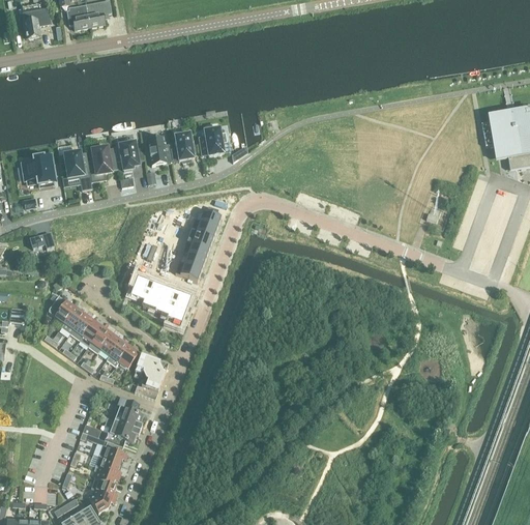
[(46,0),(22,4),(25,21),(24,21),(27,36),(40,34),(38,24),(47,23),(47,20),(49,19),(46,0)]
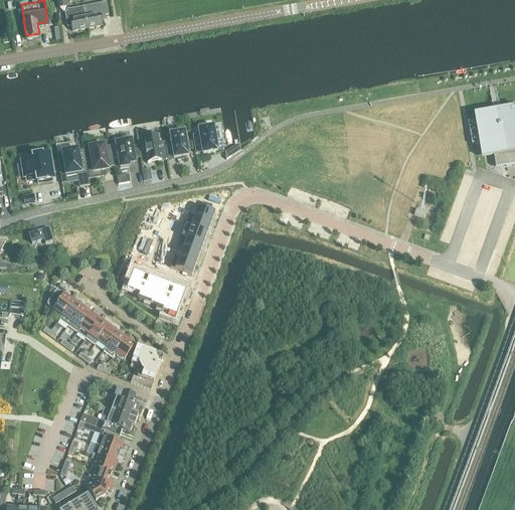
[(83,3),(84,8),(88,24),(103,22),(102,17),(107,16),(106,12),(109,11),(107,0),(101,0),(83,3)]
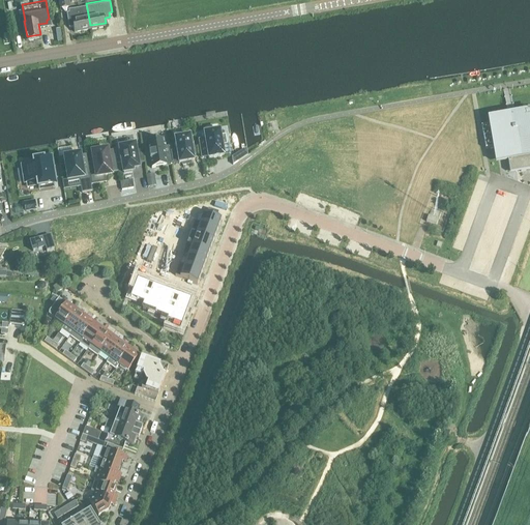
[(87,8),(71,11),(71,10),(66,11),(69,25),(75,24),(75,28),(90,25),(87,8)]
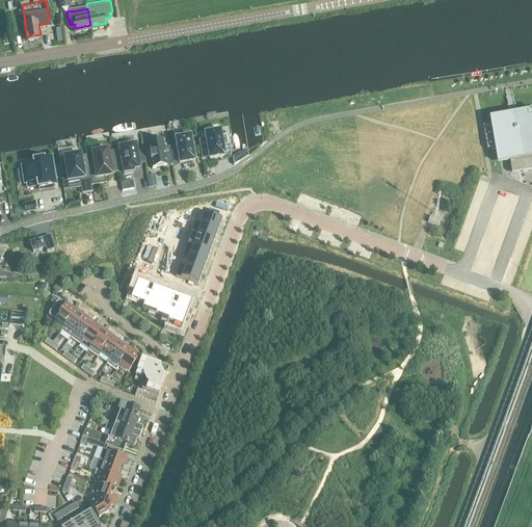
[(531,109),(490,117),(490,120),(483,122),(487,145),(495,143),(497,159),(501,158),(507,157),(509,157),(511,166),(512,169),(519,168),(531,165),(531,109)]
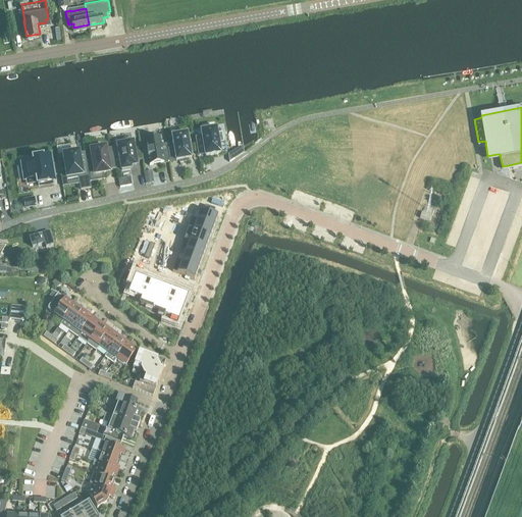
[(205,149),(205,151),(210,151),(216,150),(220,149),(218,139),(222,138),(221,130),(217,130),(216,123),(201,126),(202,133),(196,134),(199,150),(205,149)]
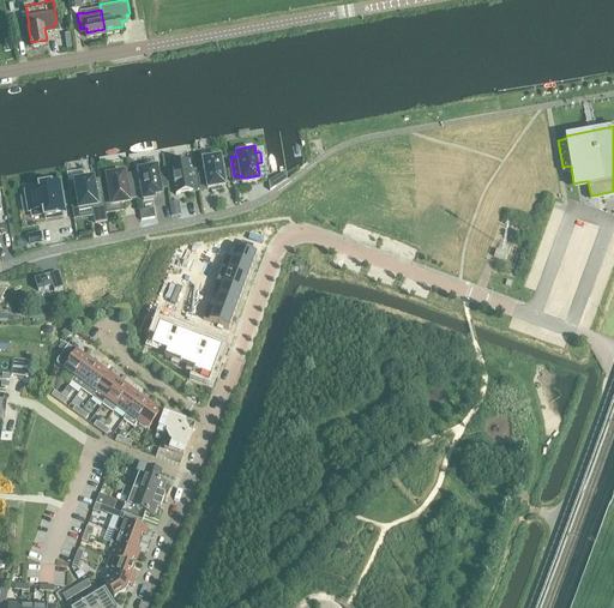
[(222,185),(221,181),(226,181),(224,174),(226,174),(224,164),(222,166),(221,151),(202,154),(205,169),(198,170),(200,185),(208,184),(211,184),(211,186),(222,185)]
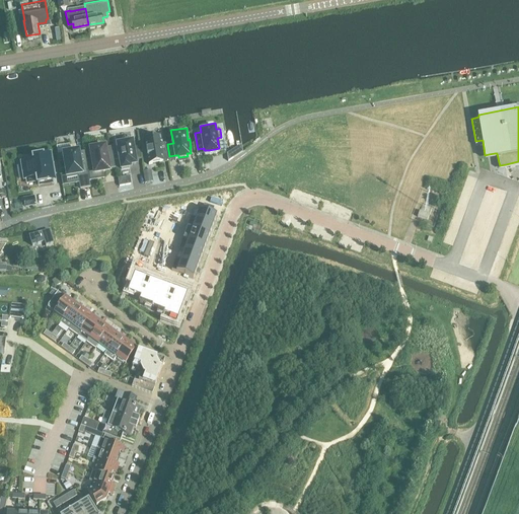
[(159,133),(144,136),(148,160),(163,157),(166,156),(166,157),(168,156),(165,139),(160,140),(159,133)]
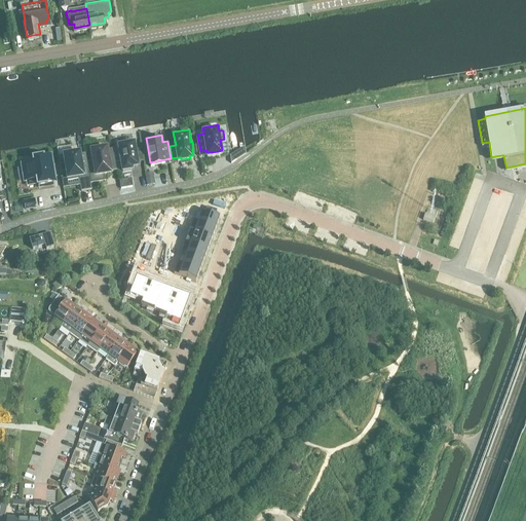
[(134,139),(118,142),(123,166),(132,165),(132,162),(138,161),(137,157),(143,156),(141,144),(135,145),(134,139)]
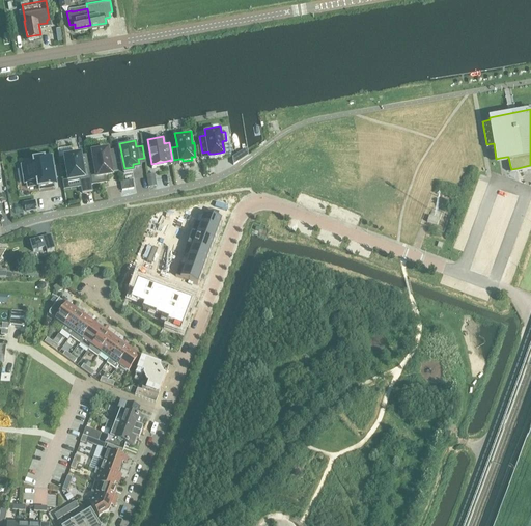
[(107,145),(92,147),(96,173),(112,170),(110,164),(116,162),(113,146),(108,147),(107,145)]
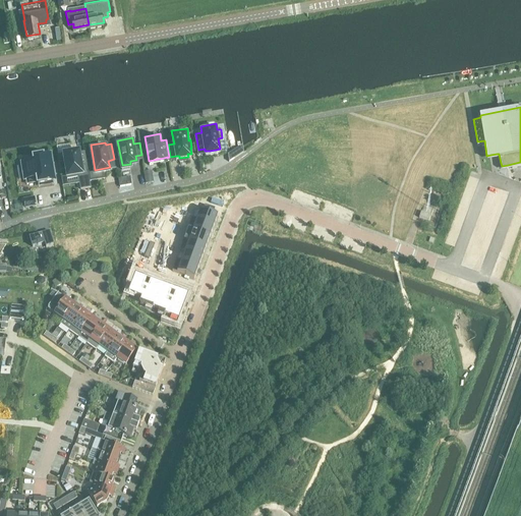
[(241,144),(231,151),(232,153),(232,155),(232,156),(242,149),(242,148),(241,146),(241,144)]
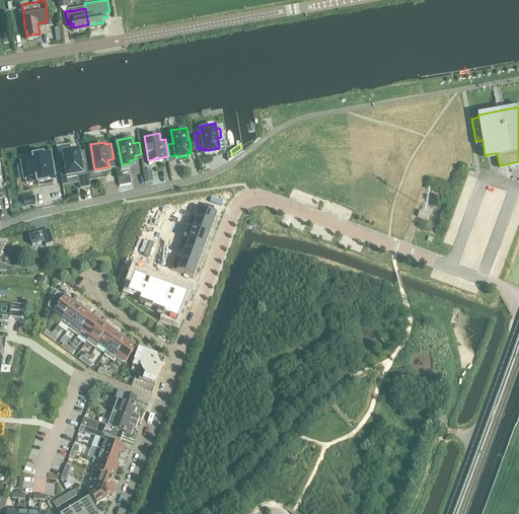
[(78,146),(63,149),(67,171),(78,170),(79,178),(80,185),(90,182),(89,177),(84,148),(78,149),(78,146)]
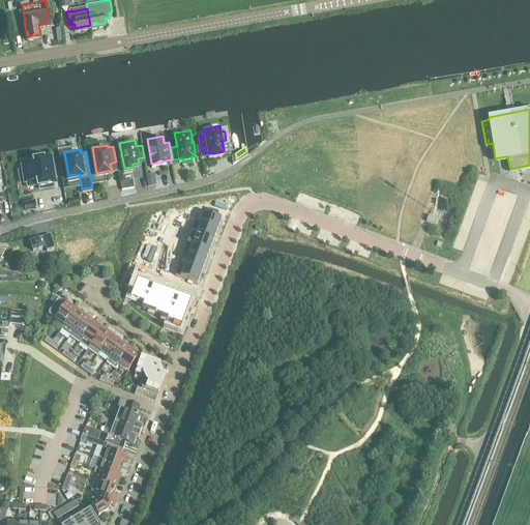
[(32,158),(20,161),(23,180),(26,180),(26,183),(36,182),(37,185),(38,185),(39,185),(54,183),(54,181),(56,181),(52,152),(32,155),(32,158)]
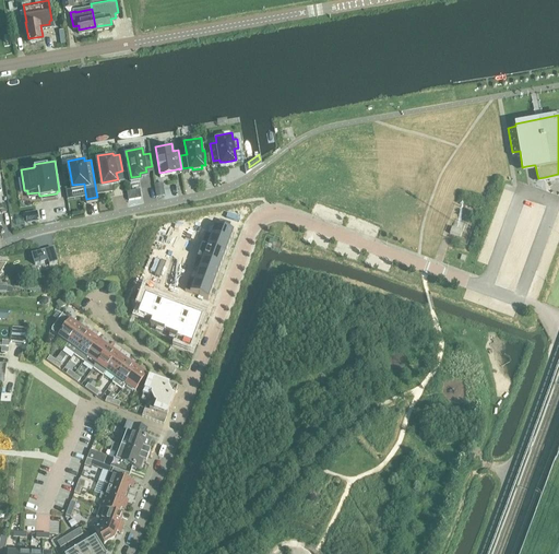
[(36,208),(25,209),(27,217),(38,215),(36,208)]
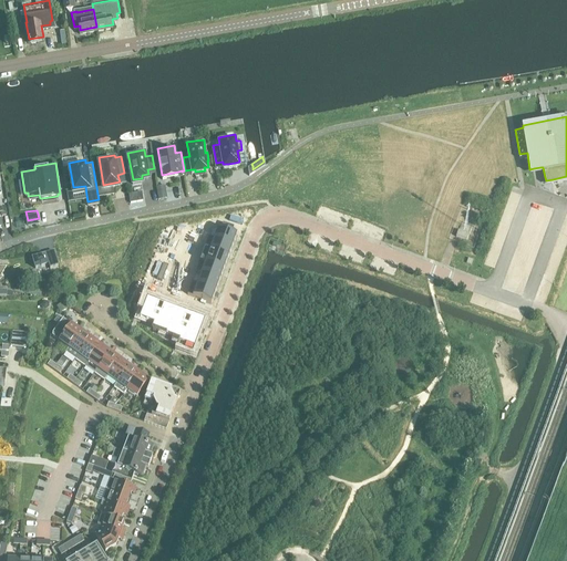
[(218,225),(214,236),(233,242),(236,231),(232,229),(233,224),(223,219),(220,226),(218,225)]
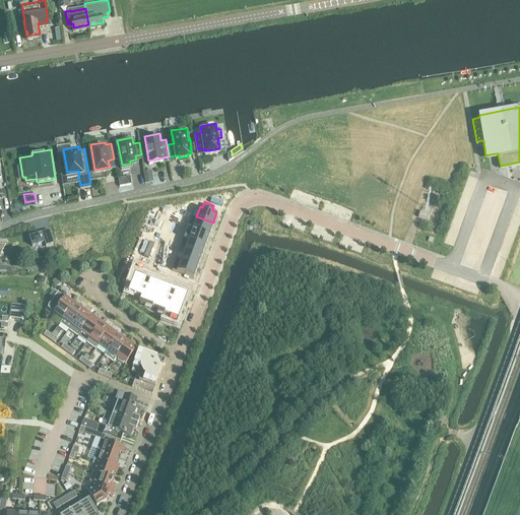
[(419,207),(417,213),(428,217),(430,211),(419,207)]
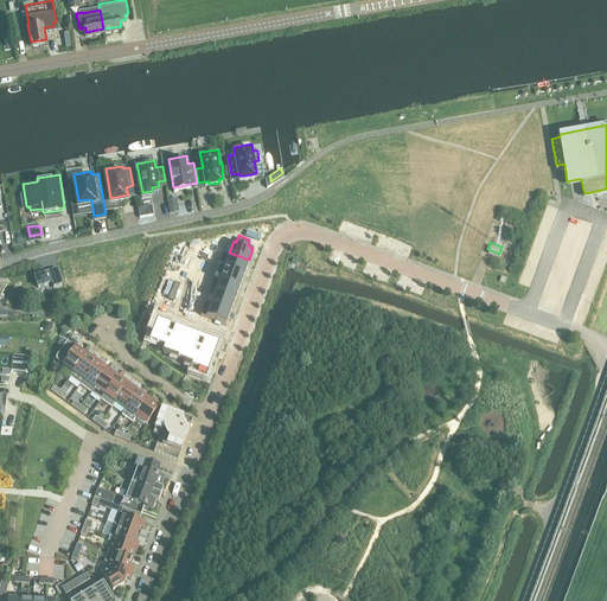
[(223,250),(218,264),(223,266),(243,273),(249,260),(229,253),(223,250)]
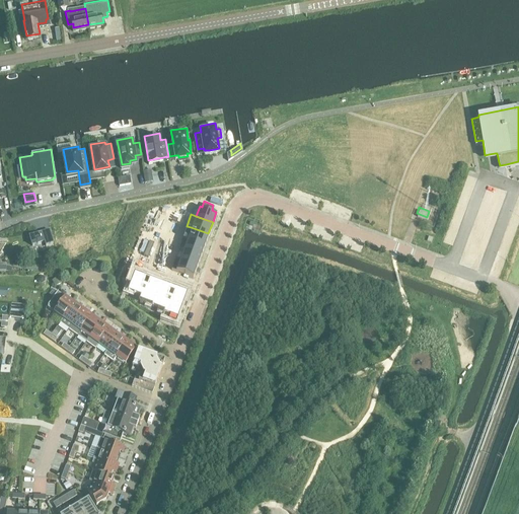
[(39,228),(28,231),(31,241),(45,238),(46,242),(52,240),(53,239),(50,228),(49,225),(39,228)]
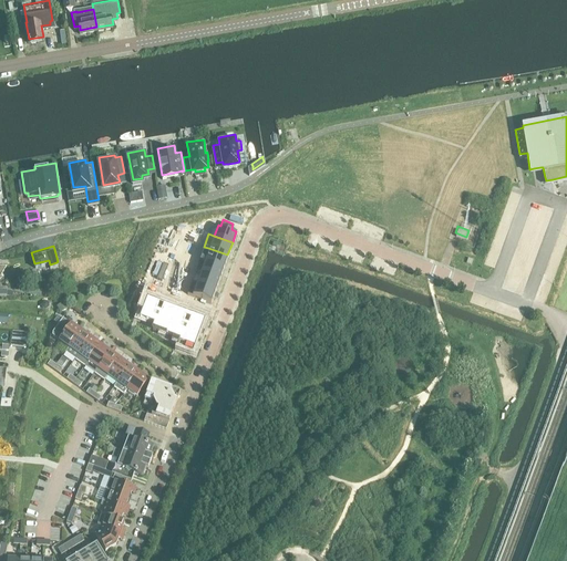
[(208,248),(205,258),(224,265),(227,255),(208,248)]
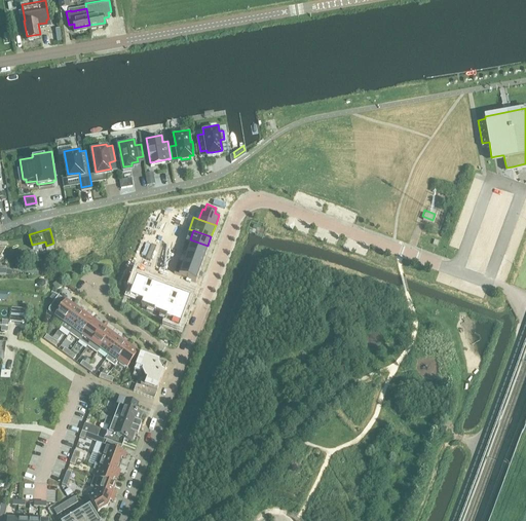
[(186,237),(182,250),(186,251),(203,257),(208,246),(190,239),(186,237)]
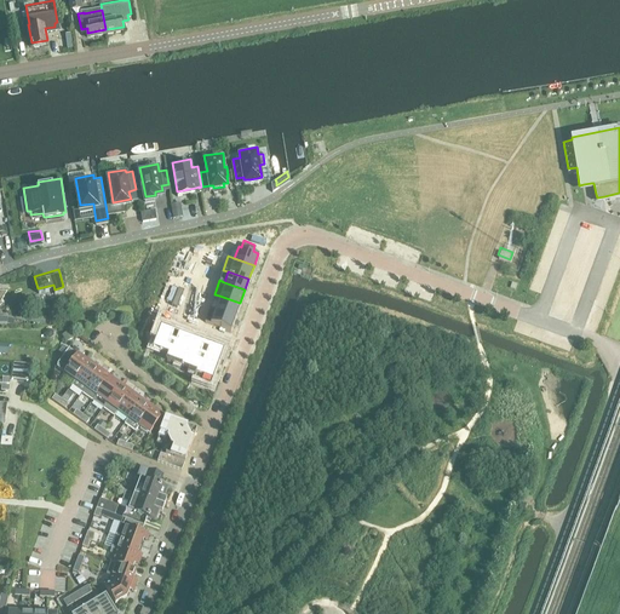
[(219,296),(214,307),(236,314),(240,303),(219,296)]
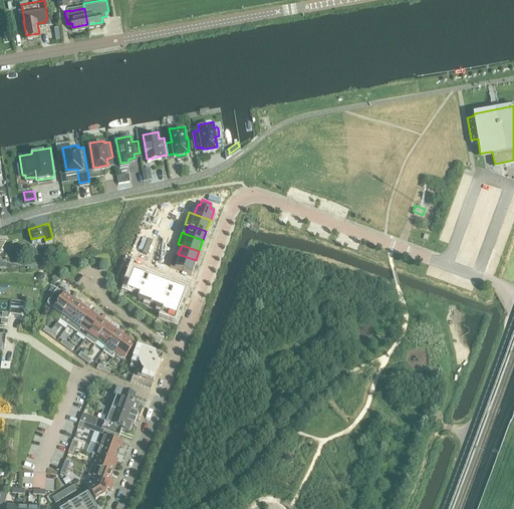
[(174,252),(170,264),(192,272),(196,260),(178,254),(174,252)]
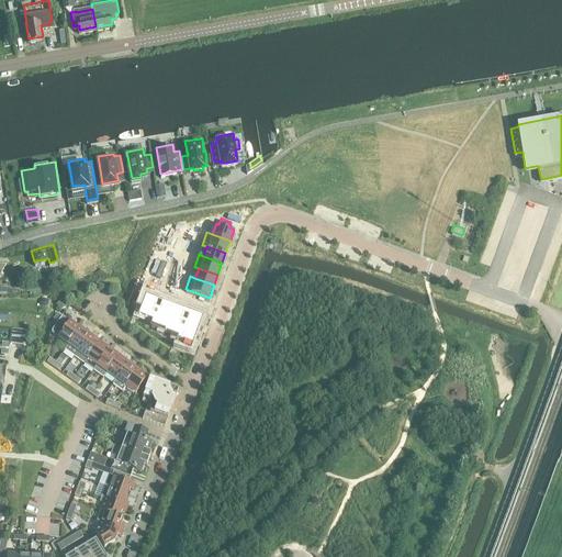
[(145,292),(137,312),(152,318),(150,322),(164,326),(164,329),(178,333),(175,341),(191,346),(203,313),(187,308),(173,302),(159,297),(145,292)]
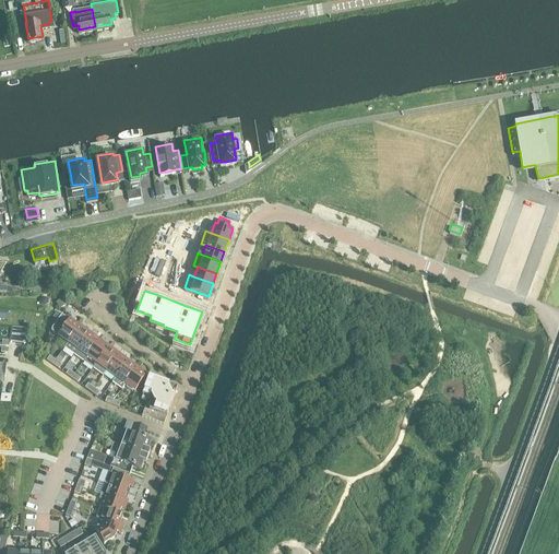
[(67,299),(63,293),(56,297),(59,304),(67,299)]
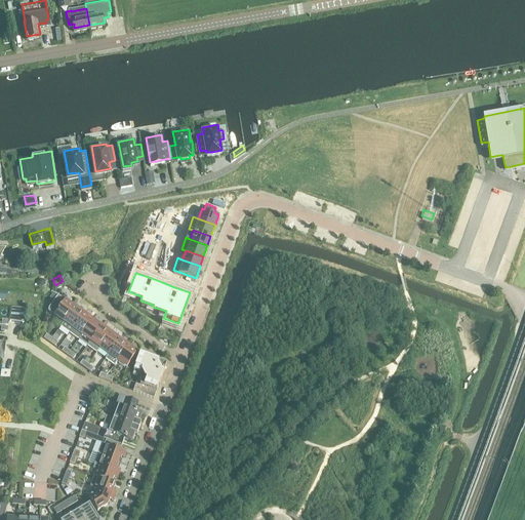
[(47,307),(54,311),(63,318),(74,302),(57,290),(48,304),(47,307)]
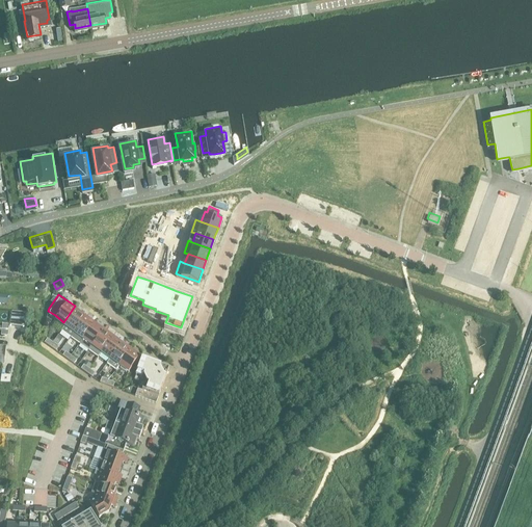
[(84,313),(75,306),(63,322),(64,322),(61,326),(70,333),(84,313)]
